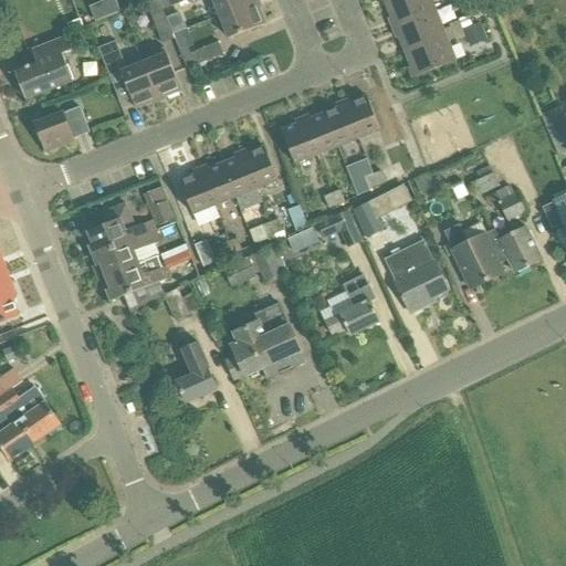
[(153,0),(146,2),(150,16),(163,44),(174,40),(158,0),(153,0)]
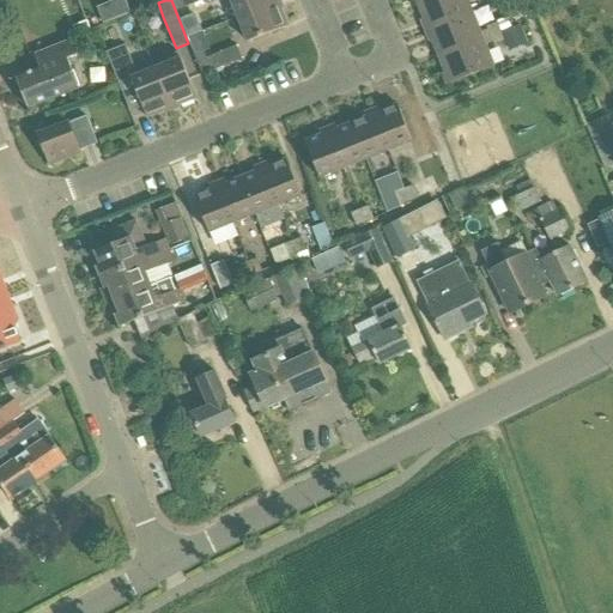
[(230,0),(237,18),(275,2),(274,0),(230,0)]
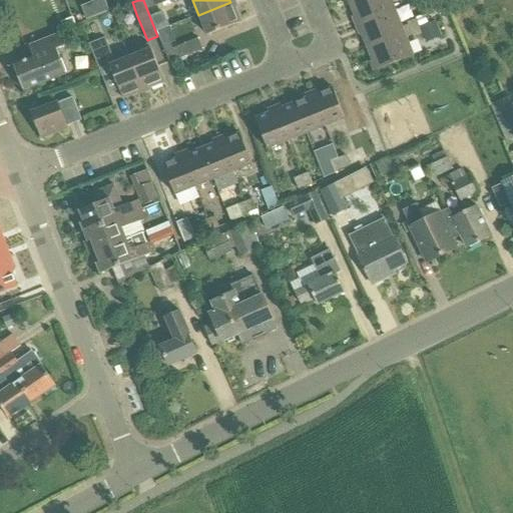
[(356,0),(351,2),(360,24),(396,10),(392,0),(356,0)]
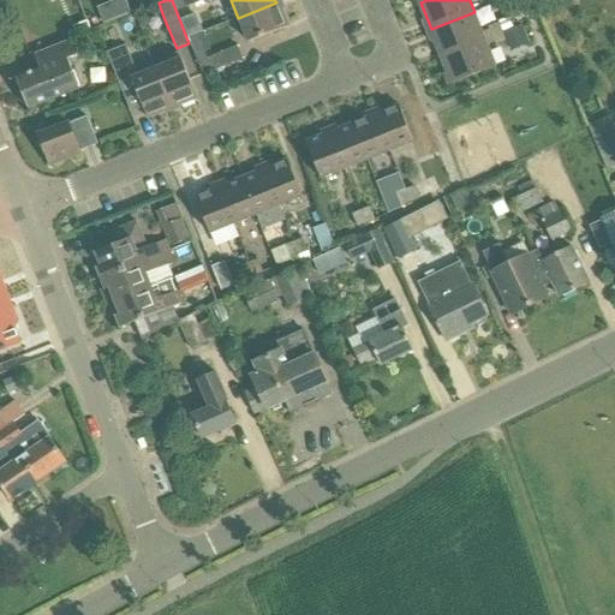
[(276,3),(238,18),(249,43),(287,28),(276,3)]
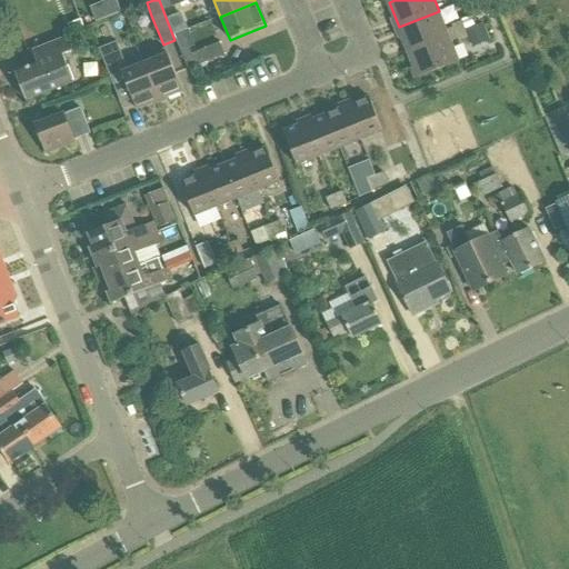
[(399,27),(409,52),(466,29),(462,20),(451,25),(452,26),(447,29),(439,11),(399,27)]
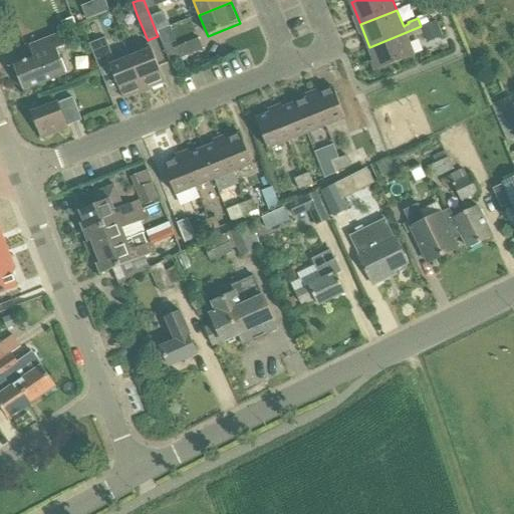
[(418,18),(421,26),(429,23),(426,15),(418,18)]
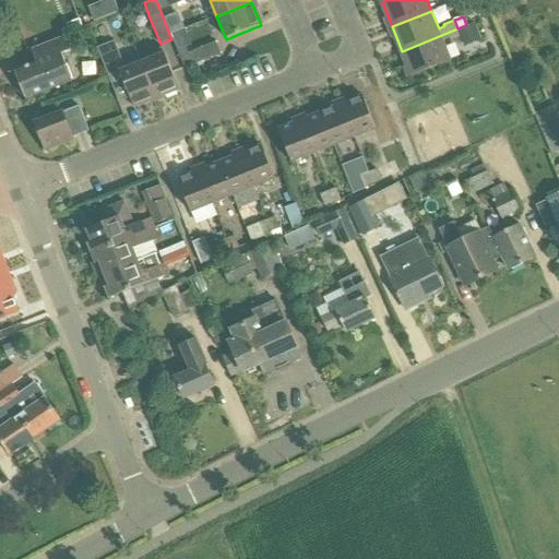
[(80,19),(68,23),(72,34),(84,28),(80,19)]
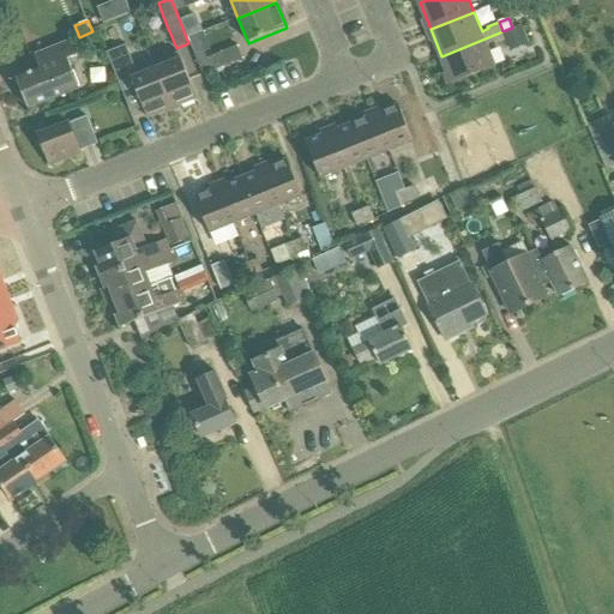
[(512,28),(503,31),(506,42),(510,48),(528,41),(521,24),(512,28)]
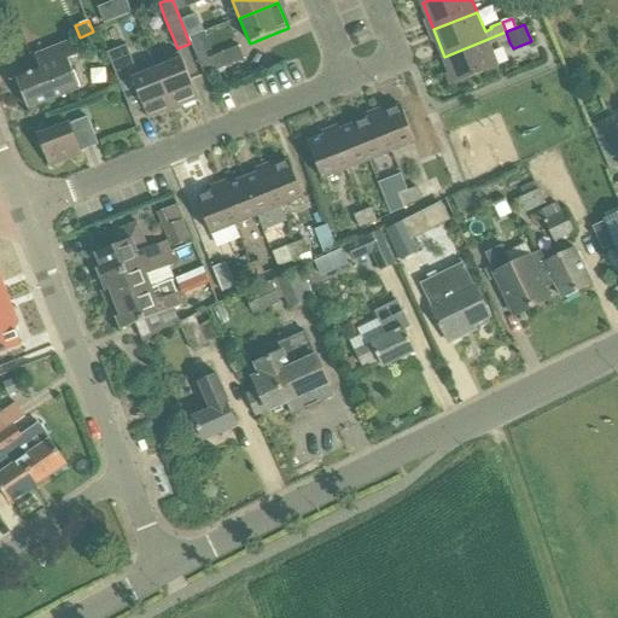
[(506,31),(444,57),(455,83),(500,65),(491,47),(497,44),(499,46),(509,42),(506,31)]
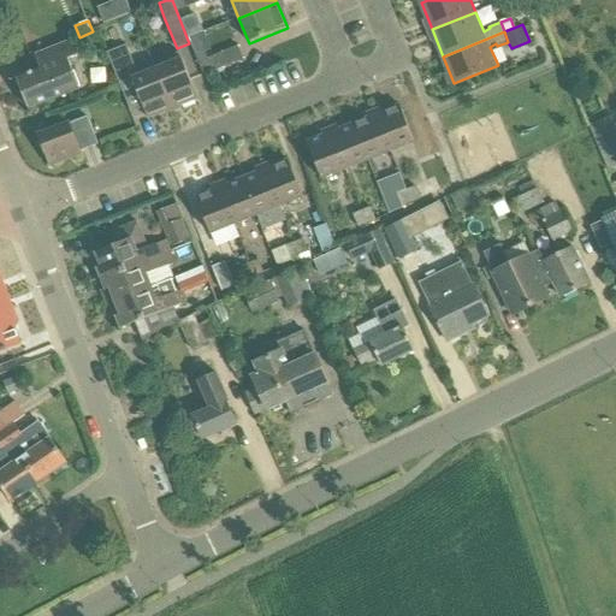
[(22,77),(34,107),(81,88),(70,59),(82,54),(76,39),(35,55),(41,69),(22,77)]
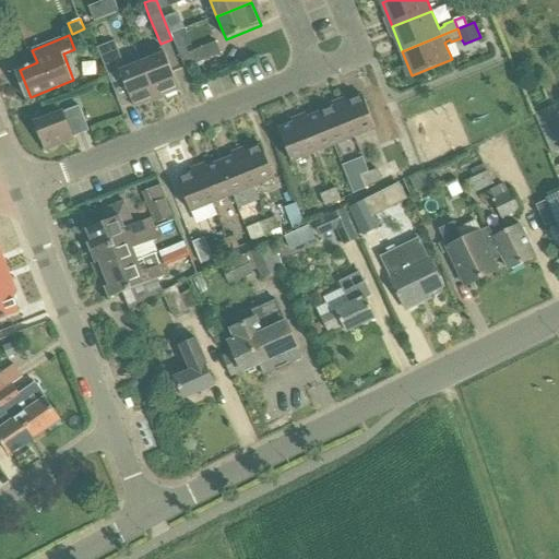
[(134,108),(157,98),(141,56),(122,63),(114,42),(98,48),(110,79),(121,74),(130,96),(134,108)]
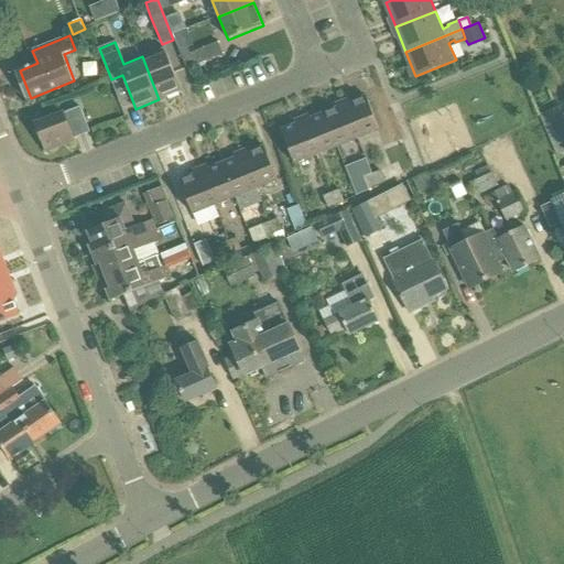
[(190,54),(194,66),(223,54),(218,42),(190,54)]
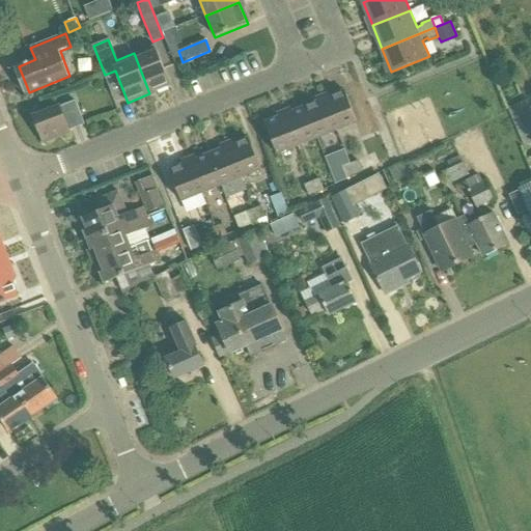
[(155,45),(134,53),(149,93),(171,85),(155,45)]
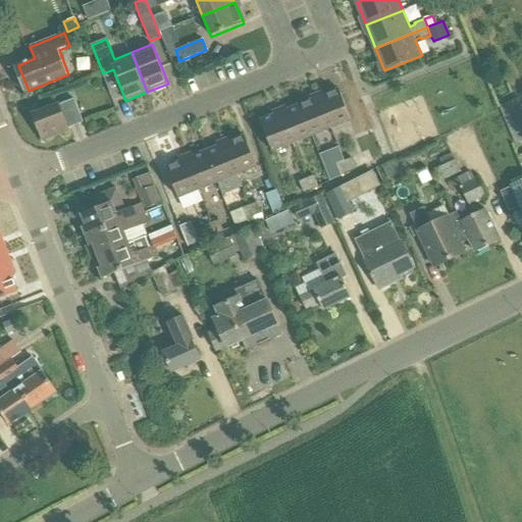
[(178,61),(179,61),(175,50),(173,45),(166,48),(172,64),(177,62),(178,61)]
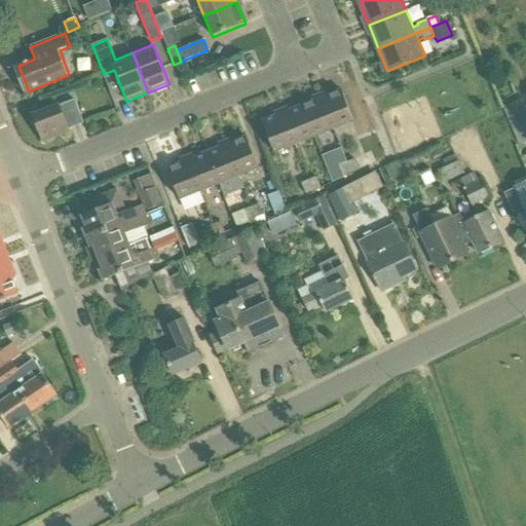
[(321,94),(335,127),(354,120),(342,88),(329,94),(328,90),(321,94)]
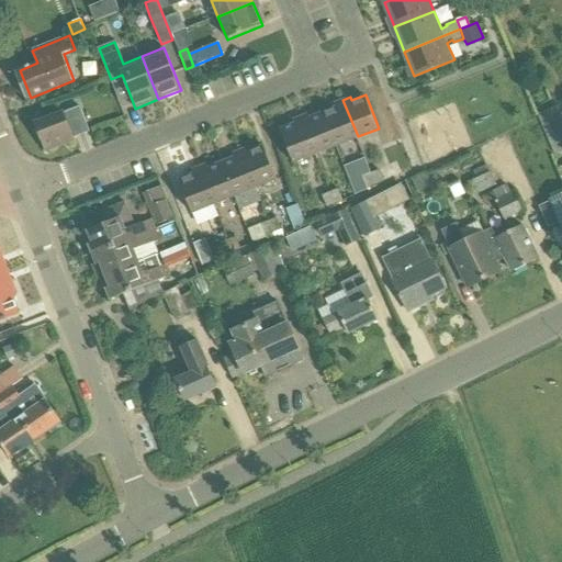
[(337,107),(324,111),(337,145),(358,136),(343,100),(336,102),(337,107)]
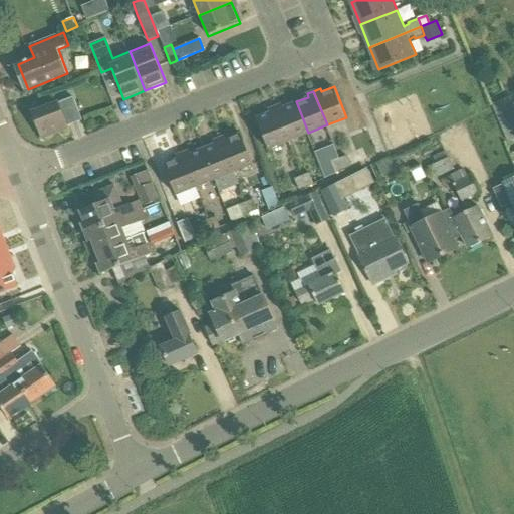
[(34,113),(44,139),(70,127),(69,125),(82,119),(74,97),(34,113)]
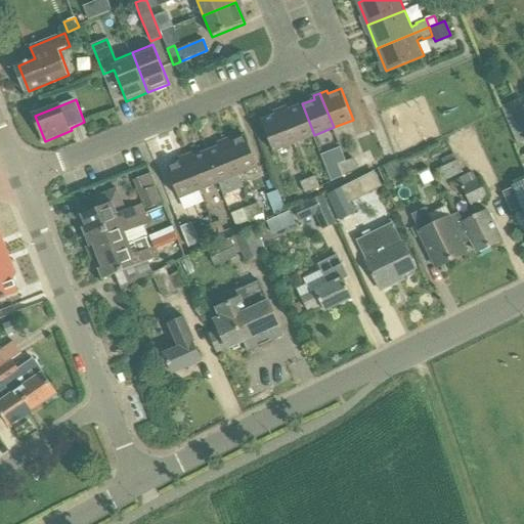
[(288,105),(280,108),(295,143),(314,135),(302,103),(289,110),(288,105)]
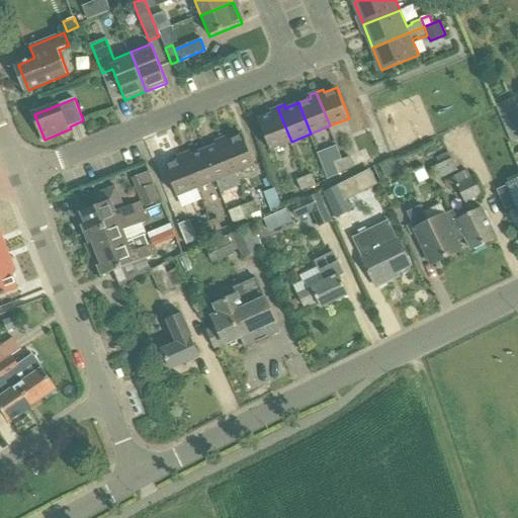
[(291,142),(277,107),(271,110),(272,113),(259,118),(271,150),(291,142)]
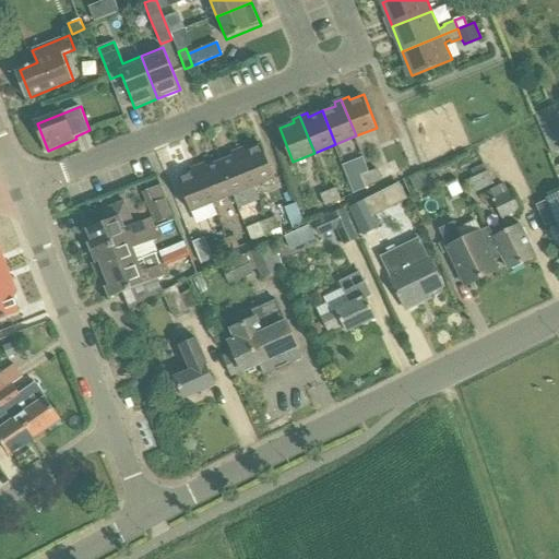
[(240,150),(254,186),(276,177),(263,145),(248,151),(247,146),(240,150)]
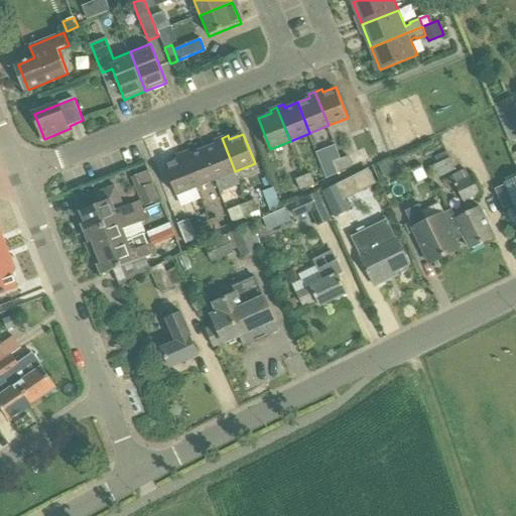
[(205,149),(217,178),(235,171),(222,138),(215,140),(216,145),(205,149)]
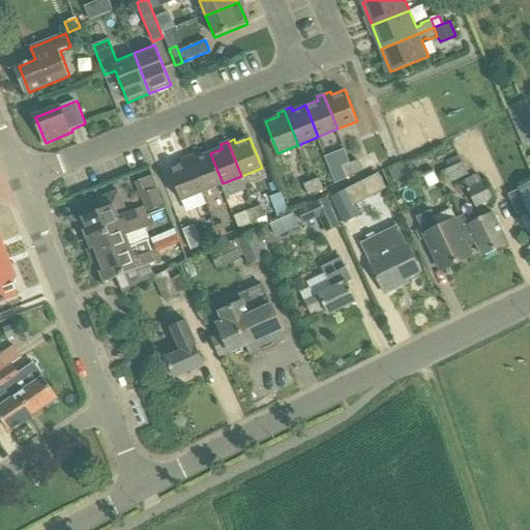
[(195,155),(188,157),(202,192),(223,183),(210,153),(197,159),(195,155)]
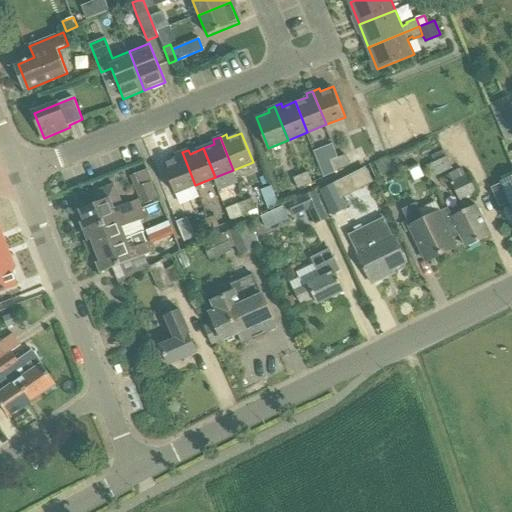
[(195,185),(182,152),(175,155),(176,159),(164,164),(176,194),(195,185)]
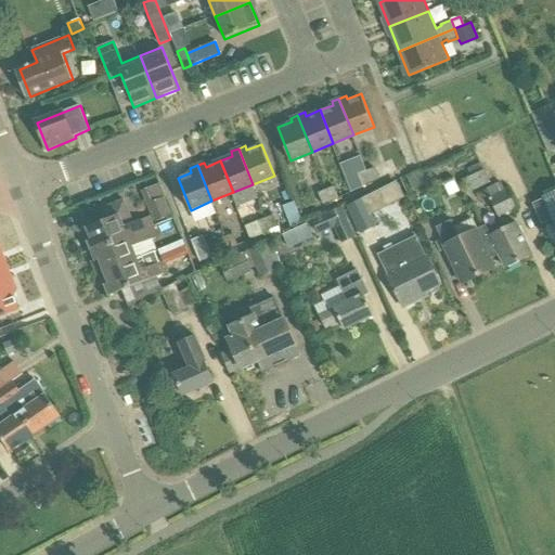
[(467,178),(483,171),(480,165),(465,171),(467,178)]
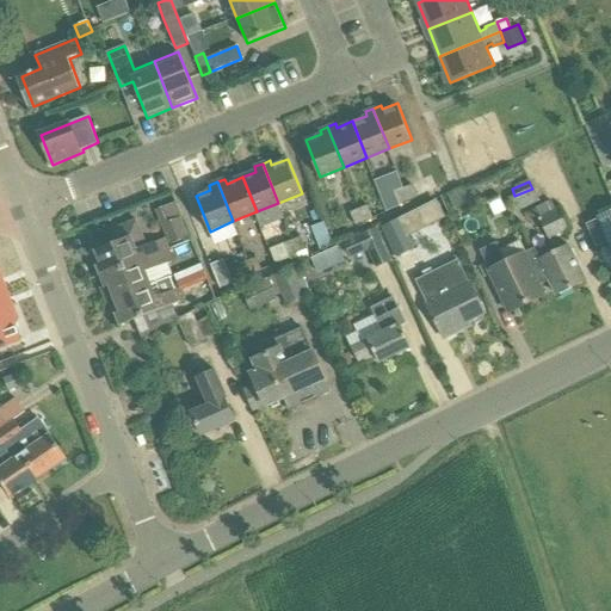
[(402,189),(408,202),(417,198),(412,185),(402,189)]
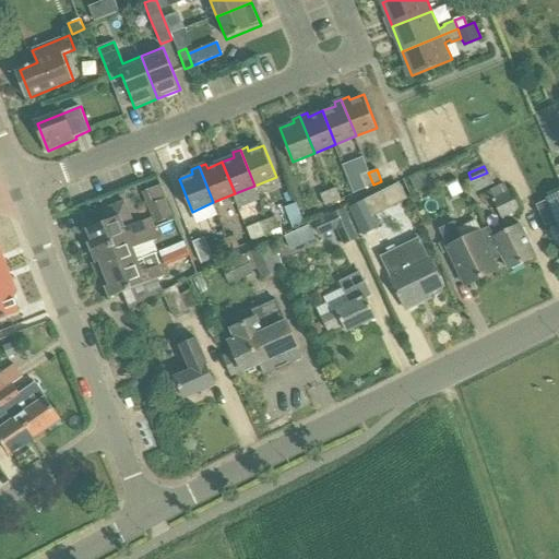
[(366,188),(373,185),(368,173),(360,176),(366,188)]
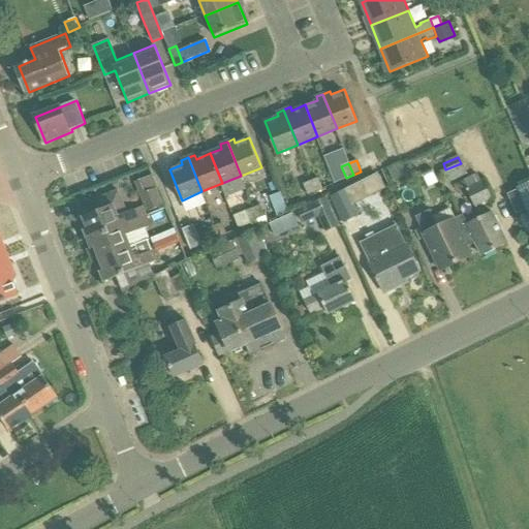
[(405,177),(399,163),(387,168),(394,182),(405,177)]
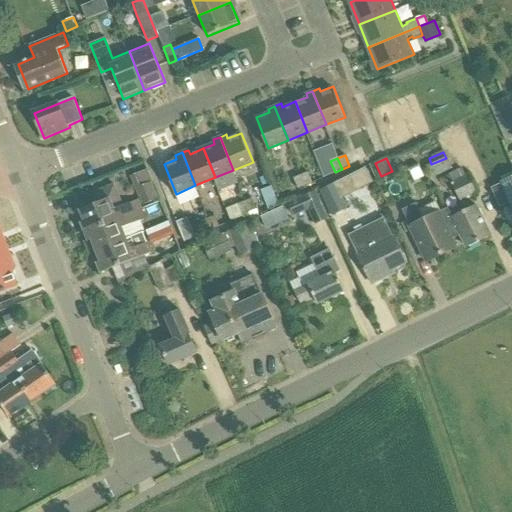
[(426,167),(431,178),(451,169),(446,158),(431,164),(426,167)]
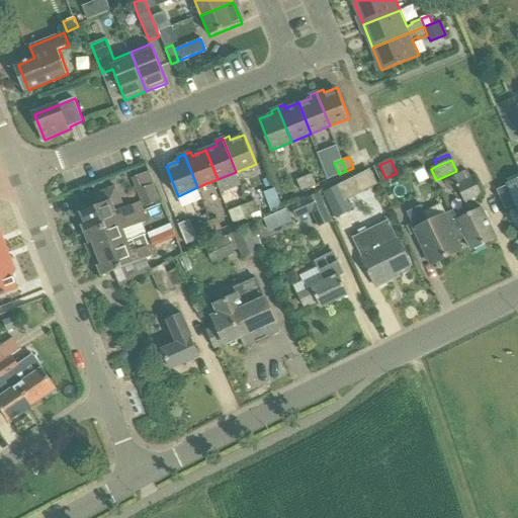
[(422,165),(412,170),(414,174),(424,170),(422,165)]
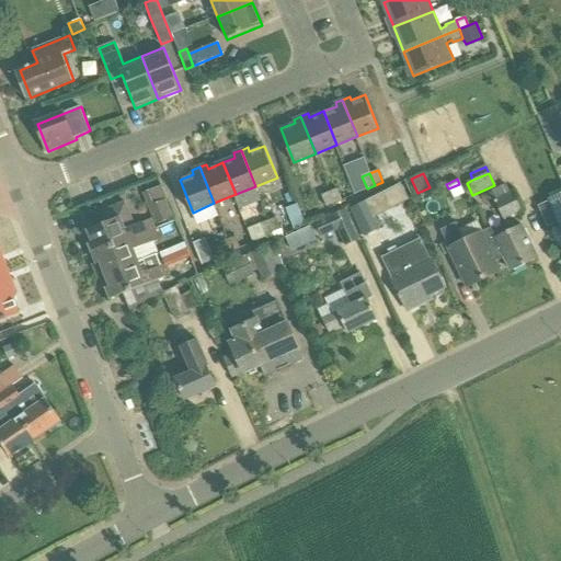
[(496,201),(510,194),(506,184),(484,195),(489,204),(496,201)]
